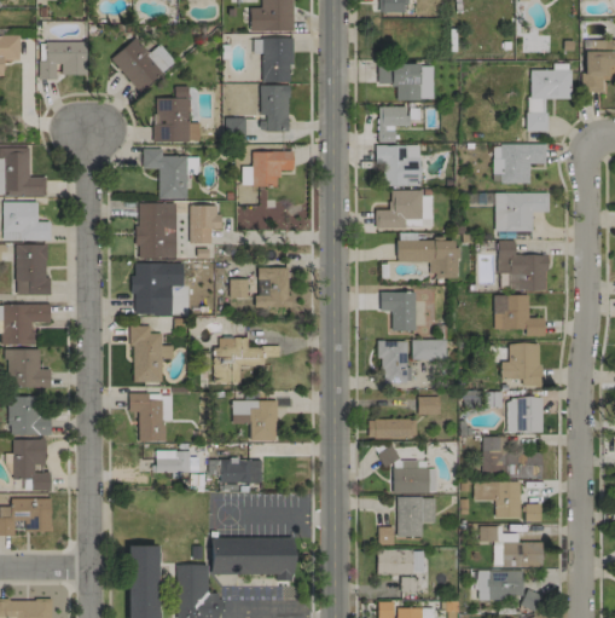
[(294,32),(294,0),(261,0),(262,7),(250,9),(251,33),(294,32)]
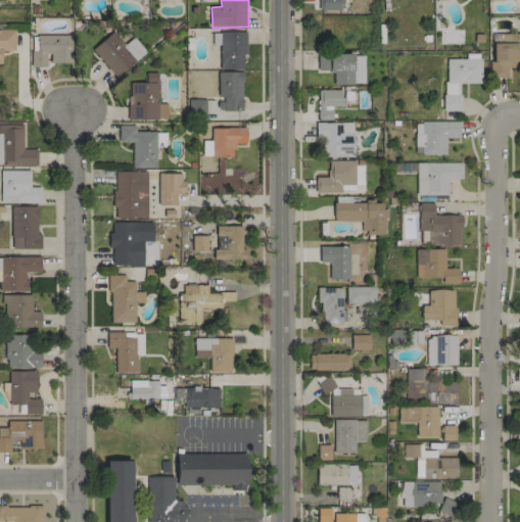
[(321,0),(321,10),(344,11),(343,0),(321,0)]
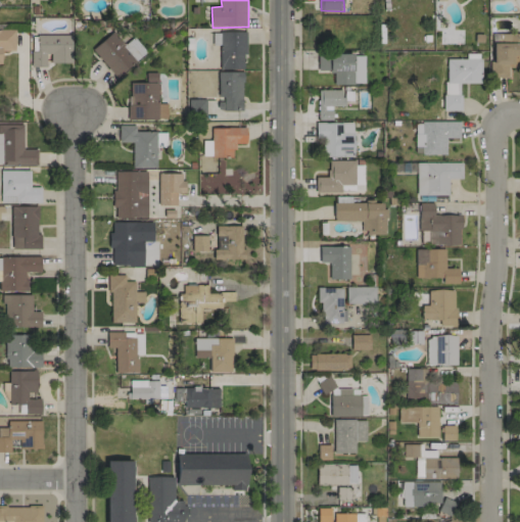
[(0,30),(0,63),(3,63),(3,52),(17,51),(17,30),(0,30)]
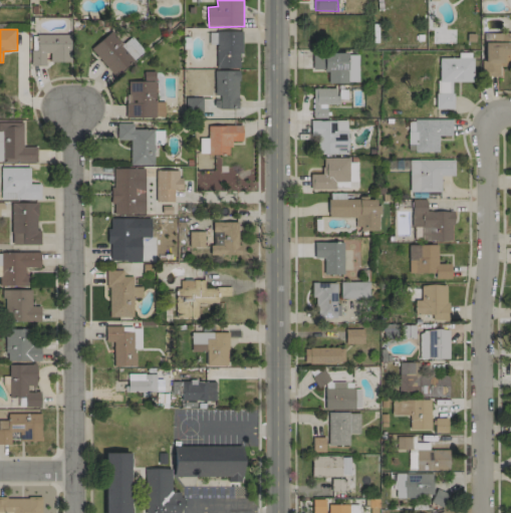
[(134,37),(124,45),(112,32),(92,50),(117,77),(147,51),(134,37)]
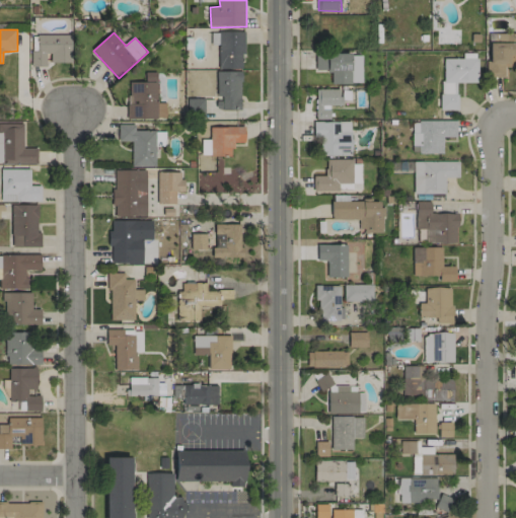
[(221,46),(220,69),(245,69),(246,32),(214,32),(214,46),(221,46)]
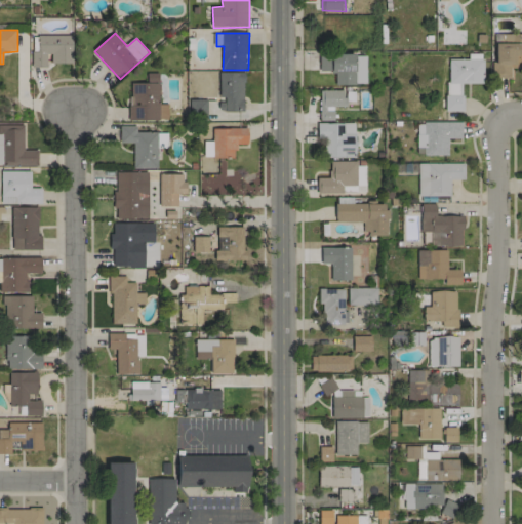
[(512,79),(512,69),(521,69),(521,34),(495,35),(495,79),(512,79)]
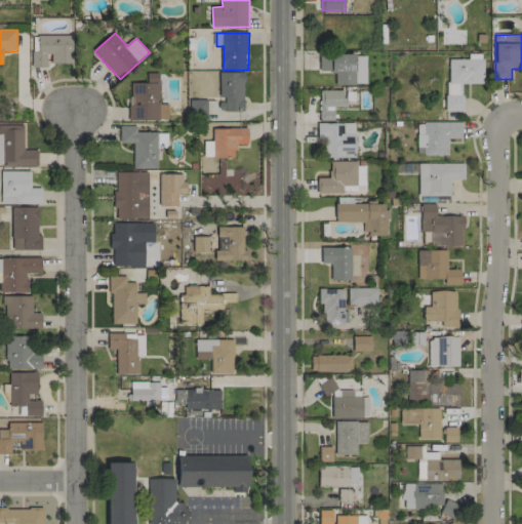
[(74,36),(40,36),(40,52),(34,52),(34,68),(51,68),(50,65),(74,65),(74,36)]
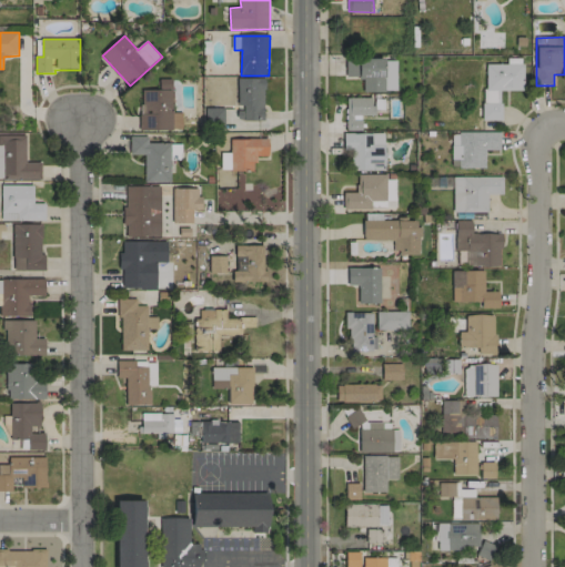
[(399,60),(347,59),(347,79),(365,79),(365,92),(399,92),(399,60)]
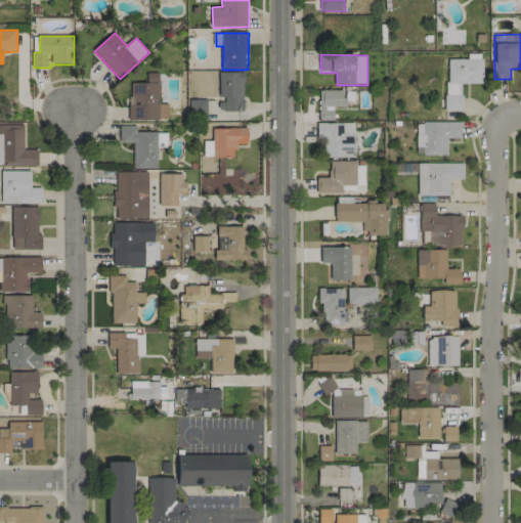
[(448,60),(448,112),(464,112),(464,84),(484,84),(484,54),(470,54),(470,59),(448,60)]
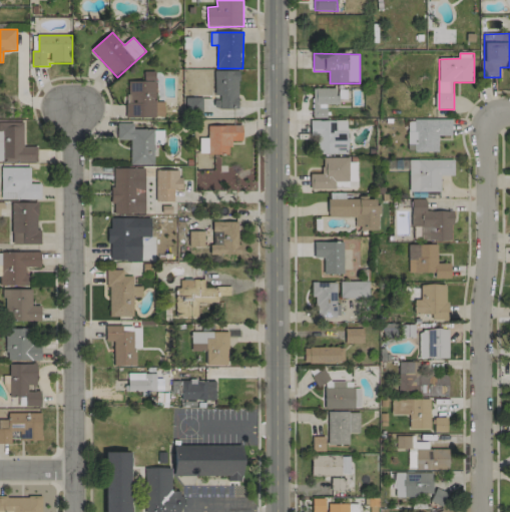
[(240,71),(216,71),(216,96),(222,96),(221,109),(239,109),(240,71)]
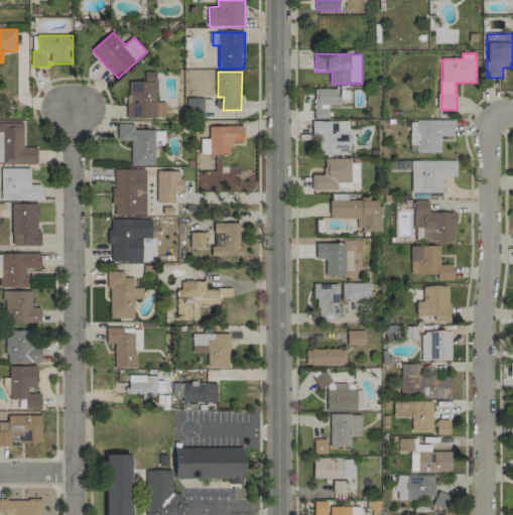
[(129,119),(166,119),(166,103),(158,103),(158,73),(146,73),(146,83),(130,82),(129,119)]
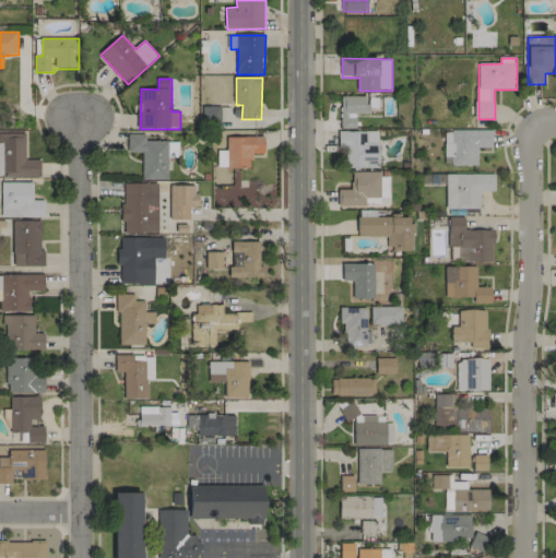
[(357,129),(358,114),(371,115),(371,105),(367,105),(368,97),(343,96),(343,129),(357,129)]
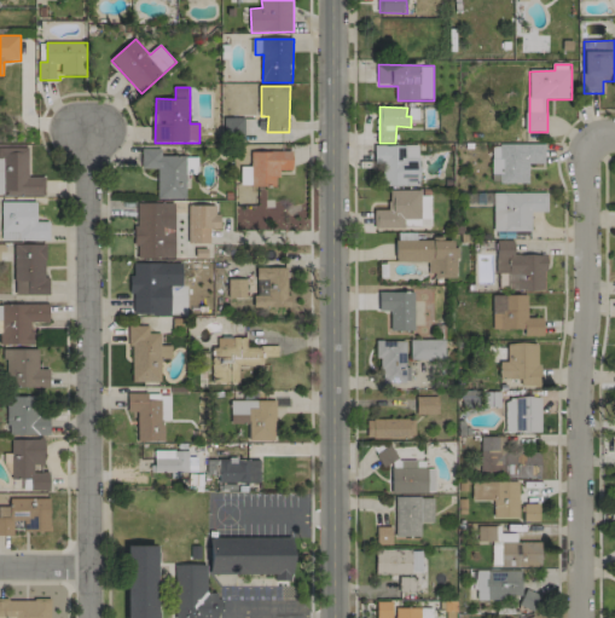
[(247,139),(247,119),(227,119),(226,138),(247,139)]
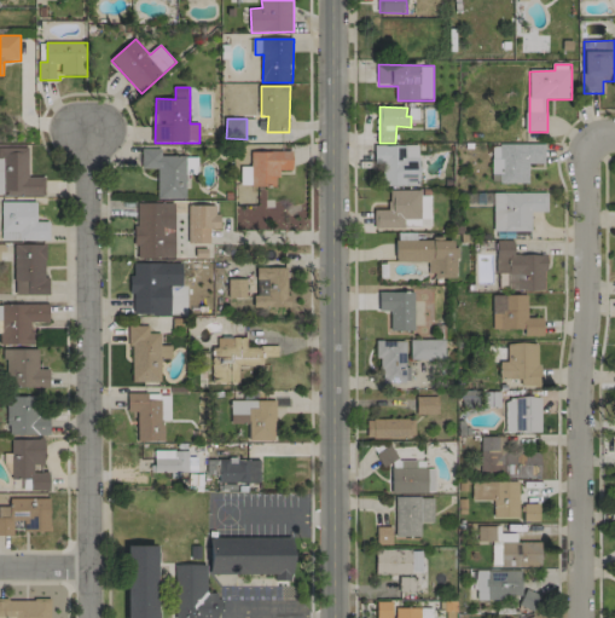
[(384,186),(421,186),(421,145),(377,146),(377,166),(384,166),(384,186)]
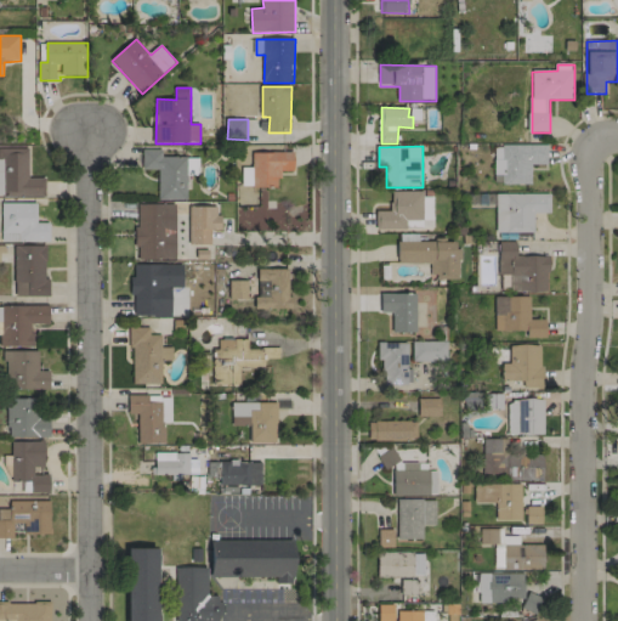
[(533,185),(533,165),(549,165),(549,146),(495,146),(497,185),(533,185)]
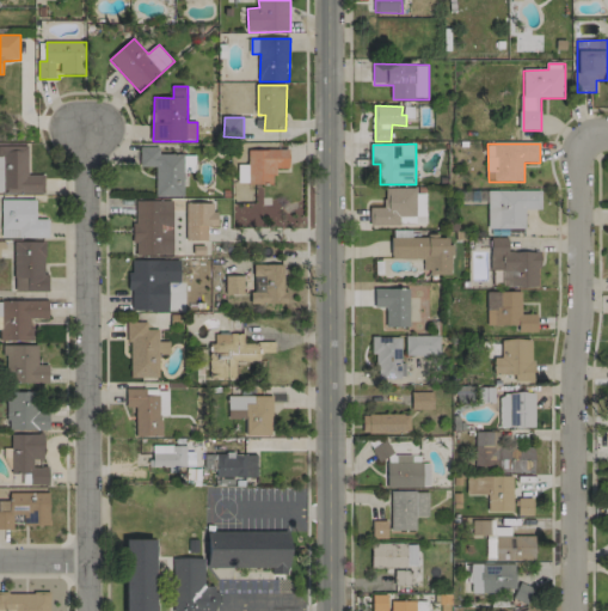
[(0,194),(47,194),(47,175),(30,175),(30,146),(0,146),(0,194)]
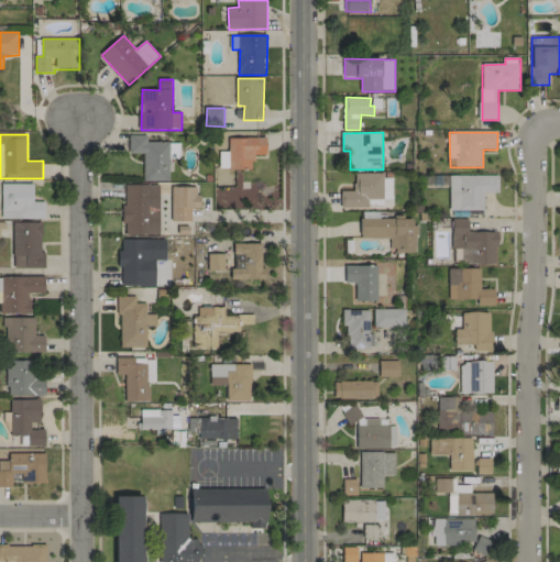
[(150,136),(131,136),(131,154),(145,154),(145,182),(171,182),(171,158),(182,158),(182,143),(150,143),(150,136)]
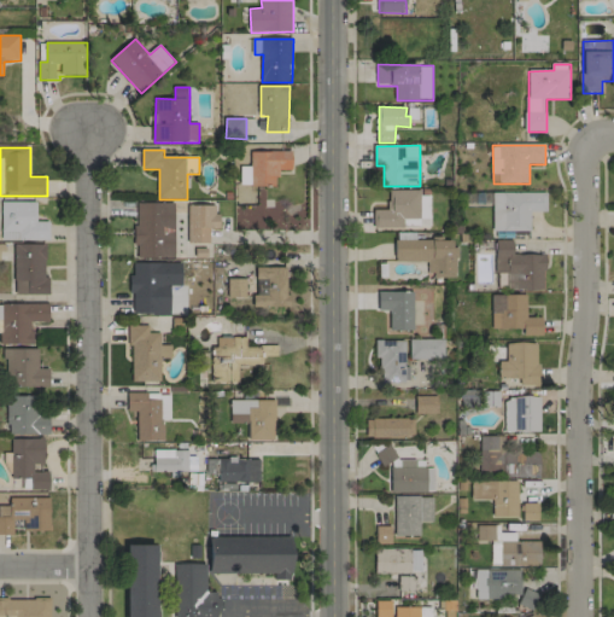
[(294,170),(294,152),(252,152),(252,167),(243,167),(243,186),(280,186),(279,170),(294,170)]
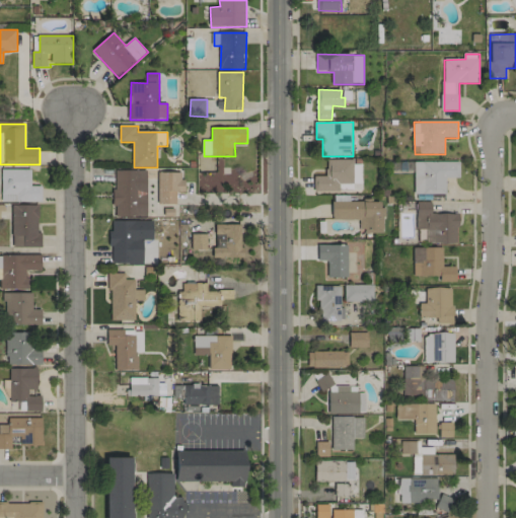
[(328,160),(327,176),(316,176),(316,191),(363,192),(363,164),(356,164),(356,160),(328,160)]
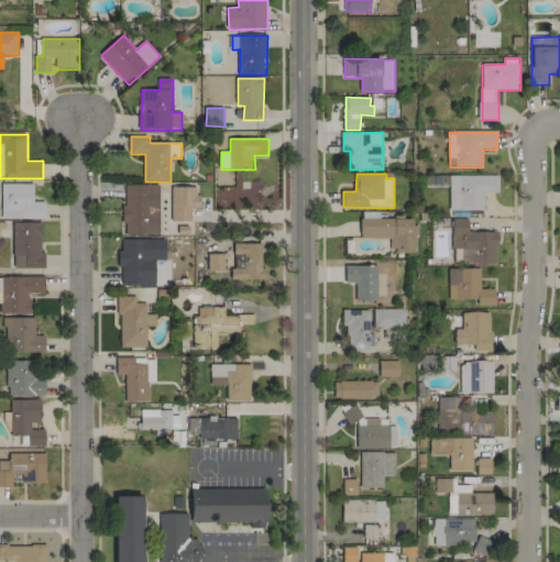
[(451,176),(451,211),(485,210),(485,194),(501,194),(501,175),(451,176)]
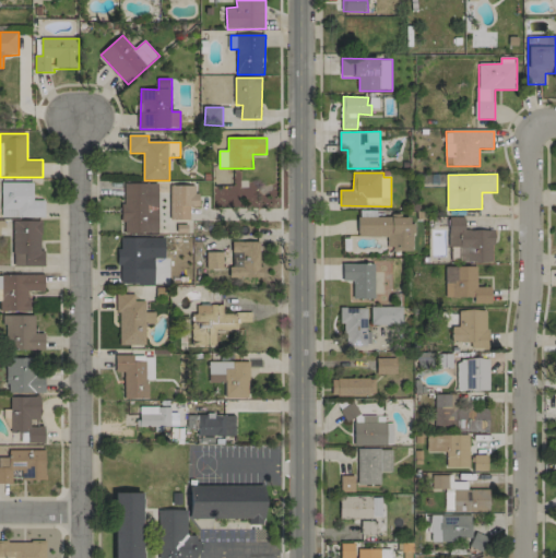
[(35,182),(3,183),(3,218),(47,217),(46,200),(35,201),(35,182)]
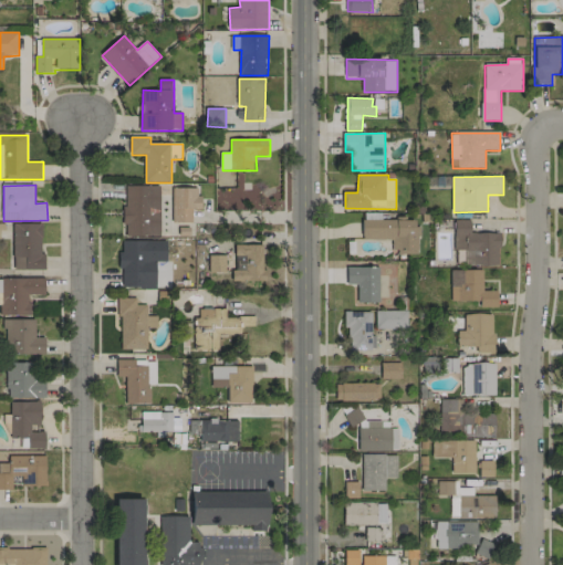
[(162,186),(126,186),(127,237),(162,237),(162,186)]
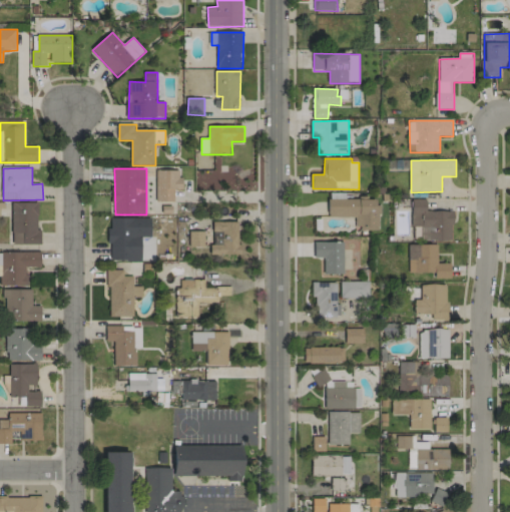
[(158,202),(175,201),(175,190),(182,190),(182,170),(157,170),(158,202)]
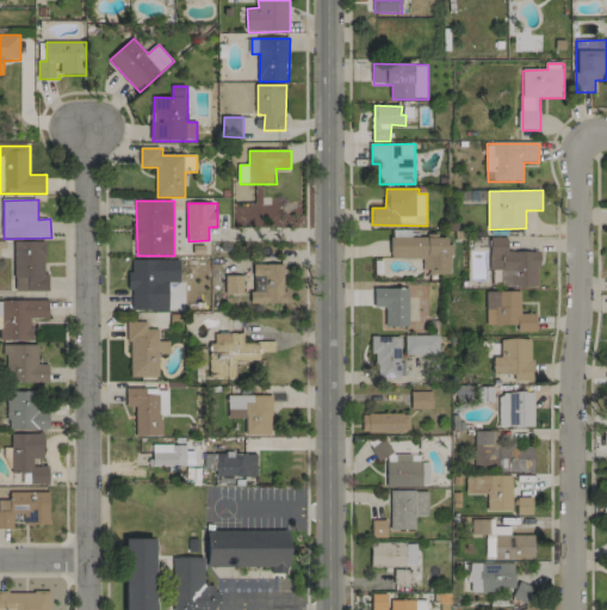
[(453,273),(452,238),(392,239),(392,259),(425,259),(425,273),(453,273)]
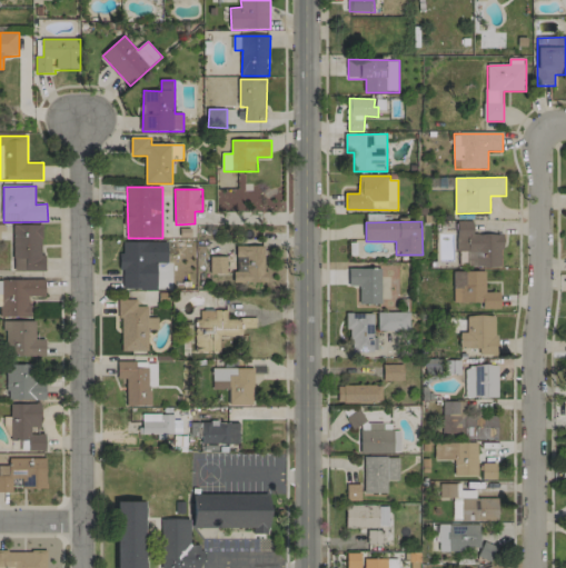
[(458,221),(458,252),(468,252),(468,267),(504,267),(505,235),(475,235),(475,221),(458,221)]
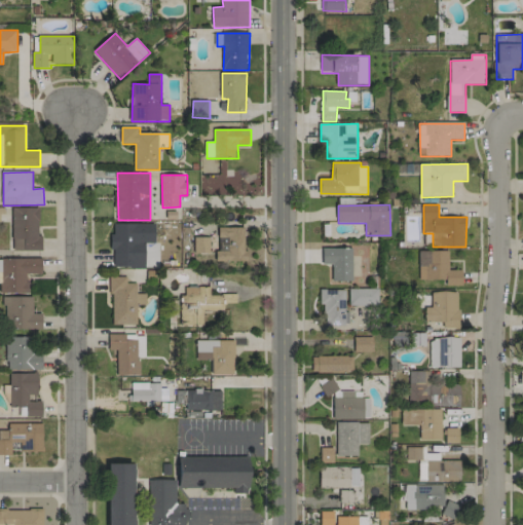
[(41,208),(13,209),(14,252),(42,251),(41,208)]
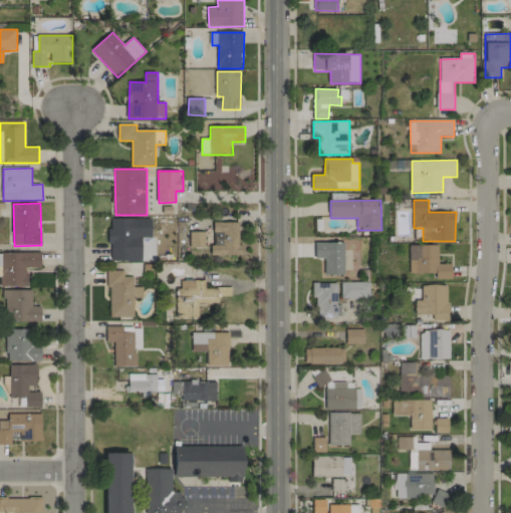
[(110,262),(143,262),(143,234),(137,234),(137,219),(111,219),(110,262)]
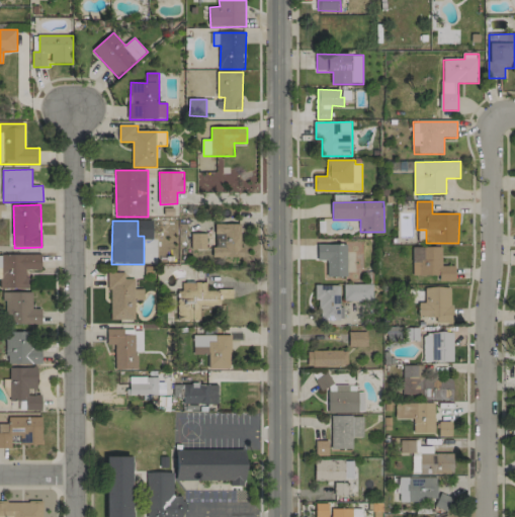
[(243,258),(243,225),(217,224),(216,257),(243,258)]
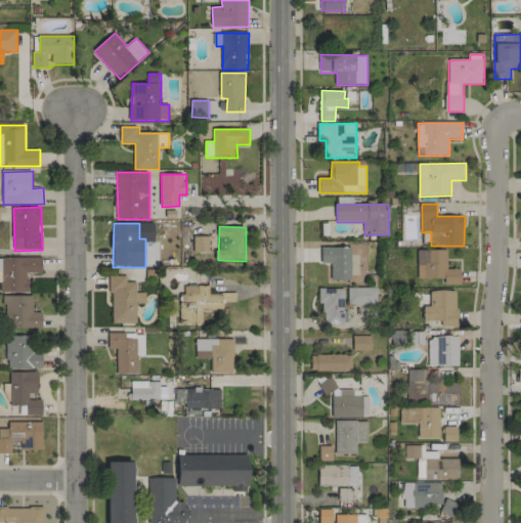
[(194,252),(210,253),(210,237),(196,236),(194,252)]
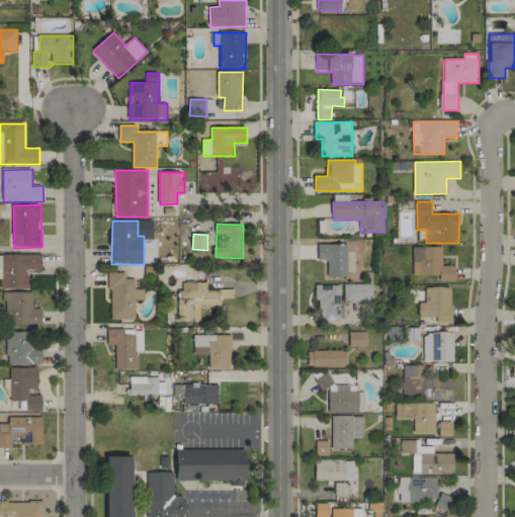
[(348,245),(319,245),(319,260),(329,260),(329,277),(348,277),(348,245)]
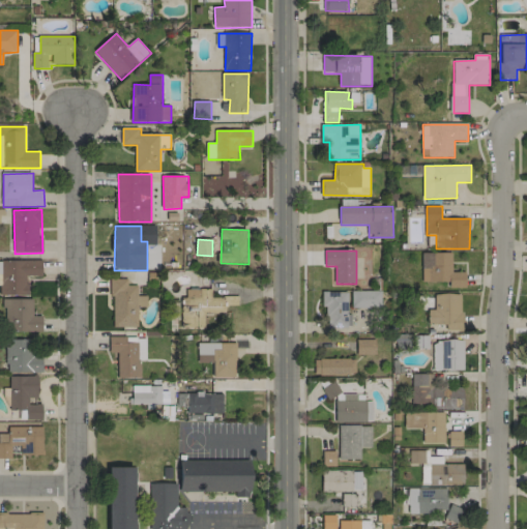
[(452,253),(423,254),(425,283),(450,283),(450,289),(467,288),(466,272),(454,273),(452,253)]
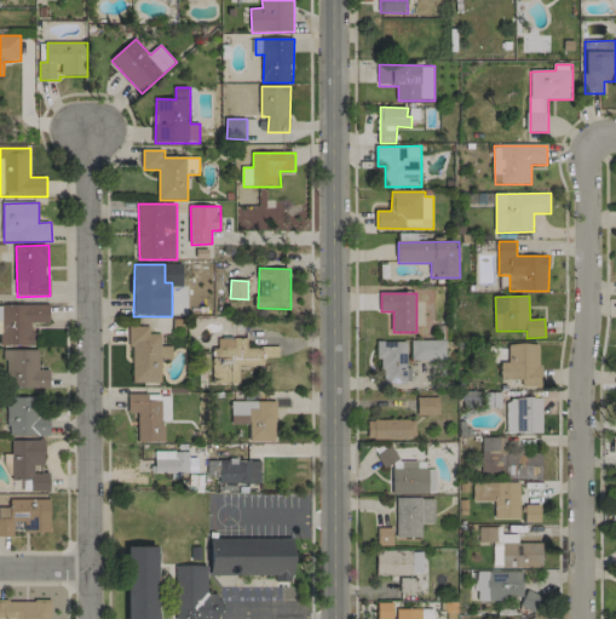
[(35,345),(34,324),(51,324),(51,305),(3,305),(4,345),(35,345)]
